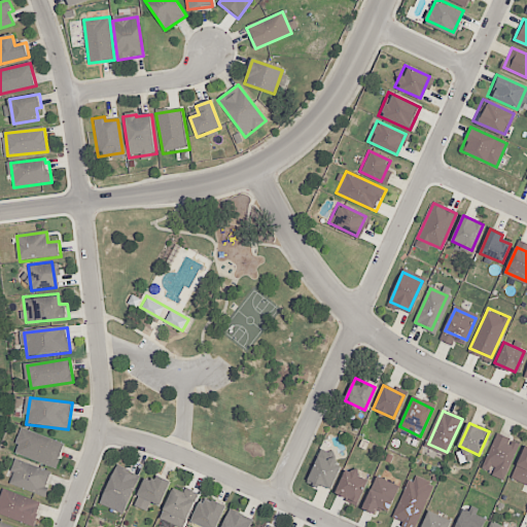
[(64,443),(54,467),(15,453),(26,427),(64,443)]
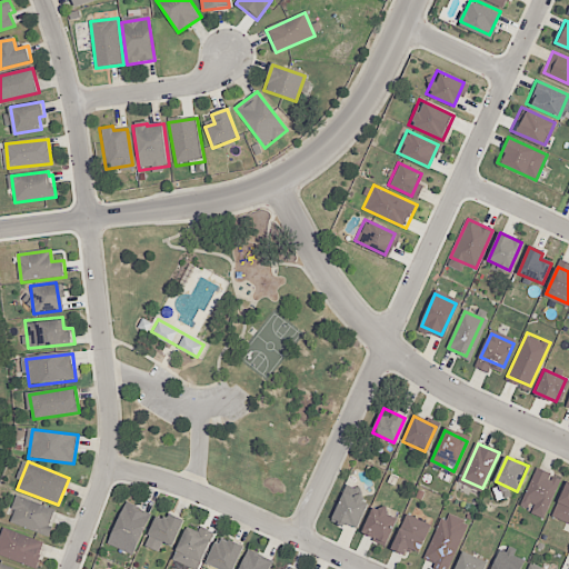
[(522,503),(537,469),(559,480),(545,513),(522,503)]
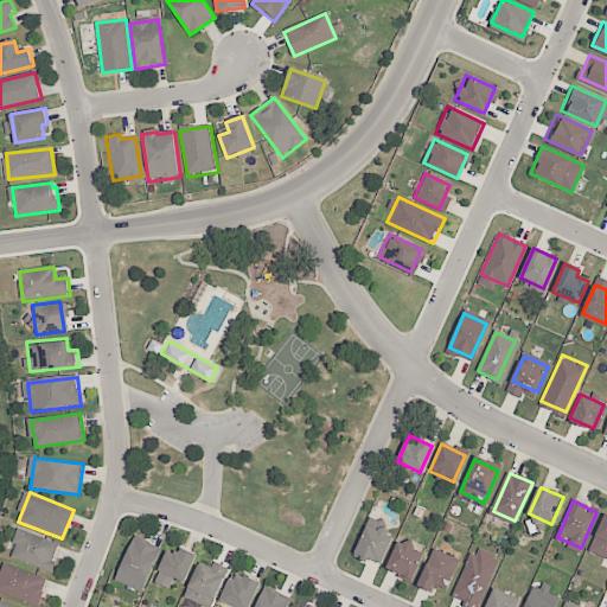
[(606,556),(590,550),(606,517),(606,556)]
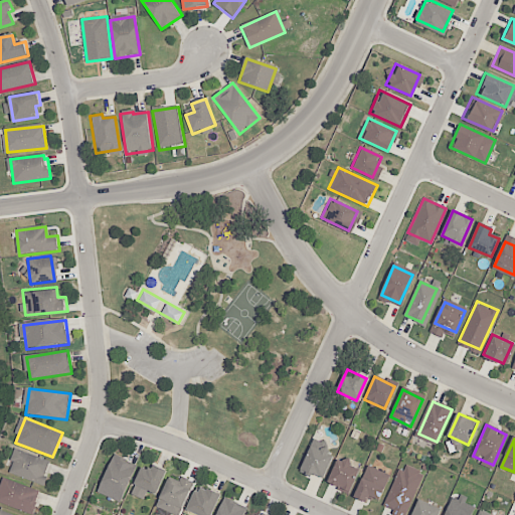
[(301,466),(310,447),(331,456),(322,475),(301,466)]
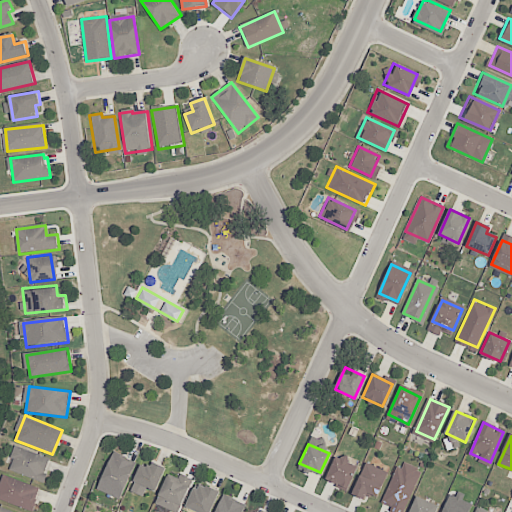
[(47,459),(42,475),(48,477),(45,485),(9,472),(14,458),(10,457),(13,447),(47,459)]
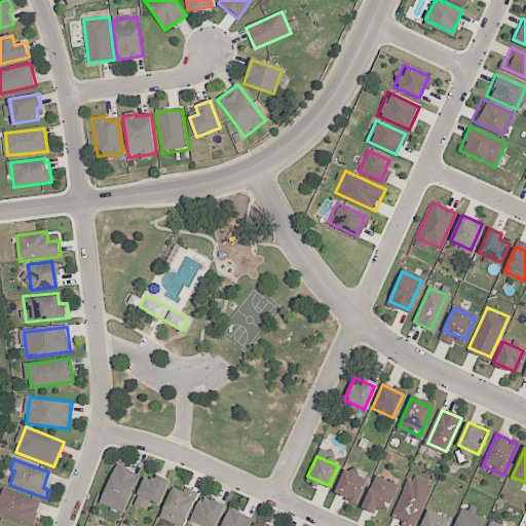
[(116,465),(140,477),(123,512),(101,501),(116,465)]
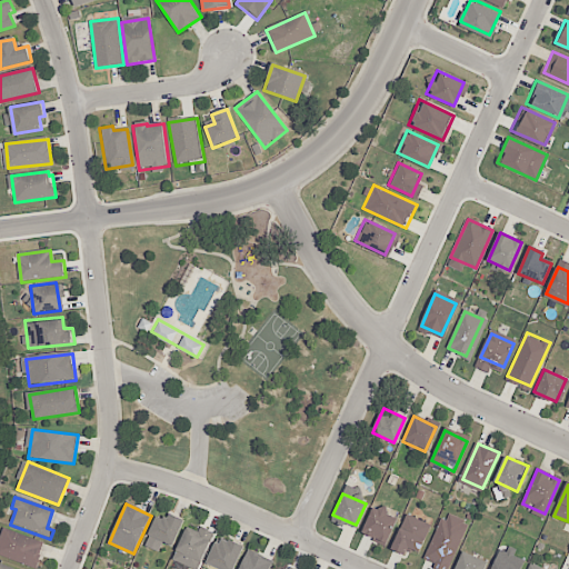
[(361,530),(371,509),(396,520),(386,541),(361,530)]
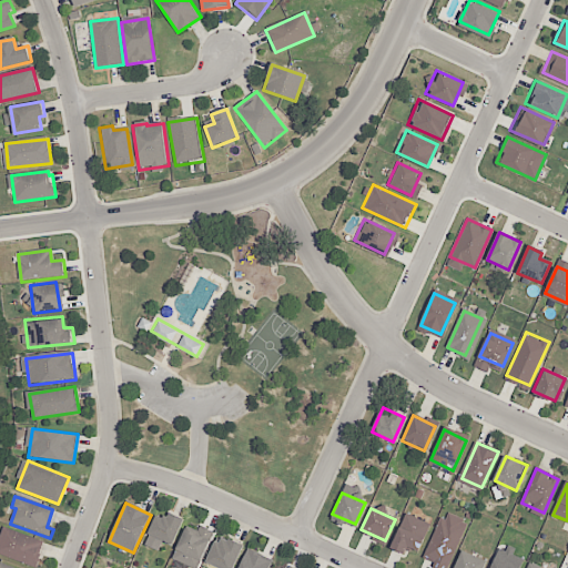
[(168,511),(185,519),(174,545),(149,534),(156,516),(164,519),(168,511)]
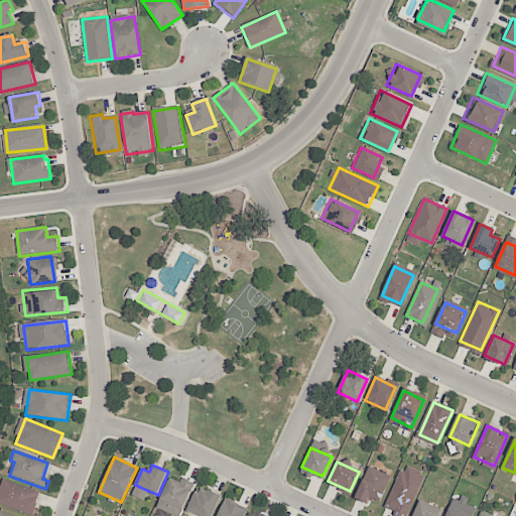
[(355,496),(368,467),(391,477),(381,501),(364,493),(361,498),(355,496)]
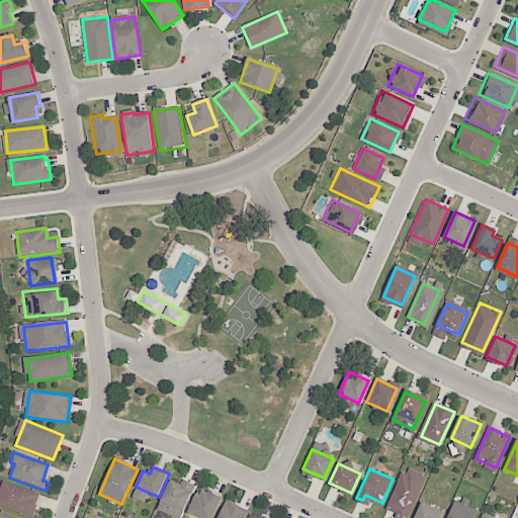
[(386,508),(404,469),(425,479),(407,517),(397,517),(395,517),(397,513),(386,508)]
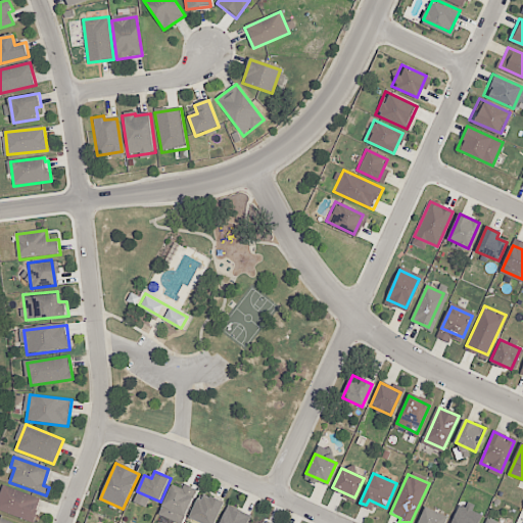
[(170,487),(158,513),(181,522),(196,488),(185,483),(181,492),(170,487)]
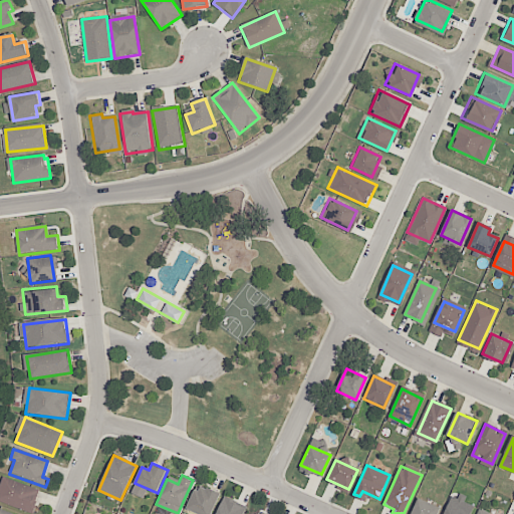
[(38,490),(29,512),(0,500),(0,491),(6,477),(38,490)]
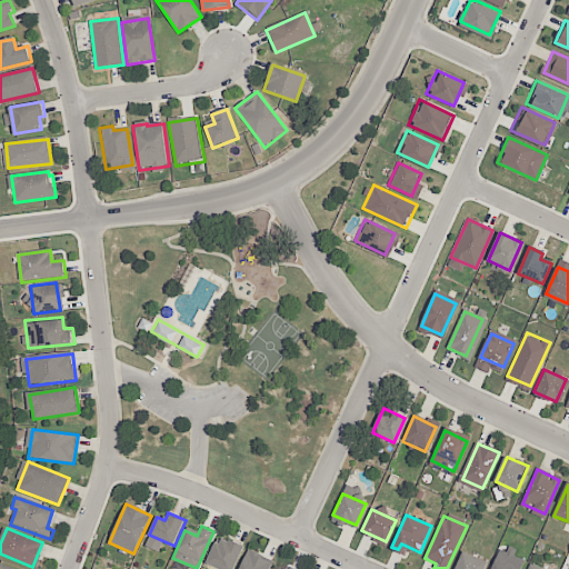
[(220,536),(245,547),(233,568),(222,568),(208,562),(220,536)]
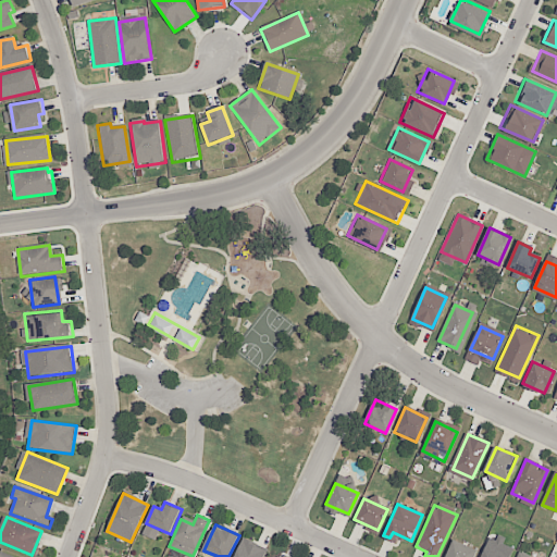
[(479,556),(489,537),(511,548),(507,556),(479,556)]
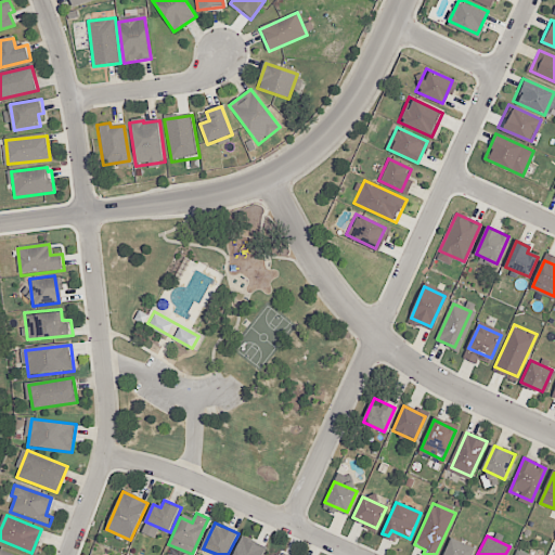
[(235,554),(244,537),(267,546),(262,554),(235,554)]
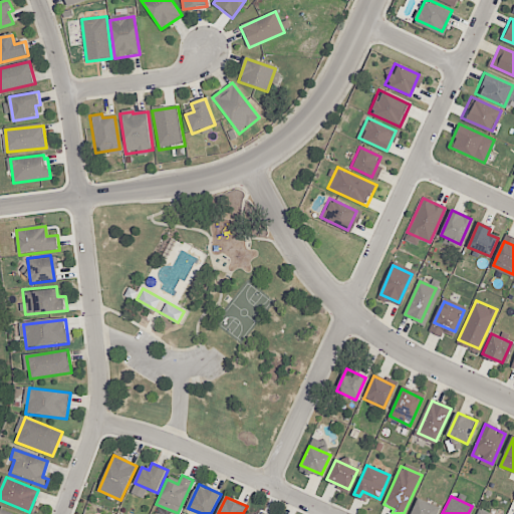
[(411,513),(419,498),(438,506),(434,513),(411,513)]
